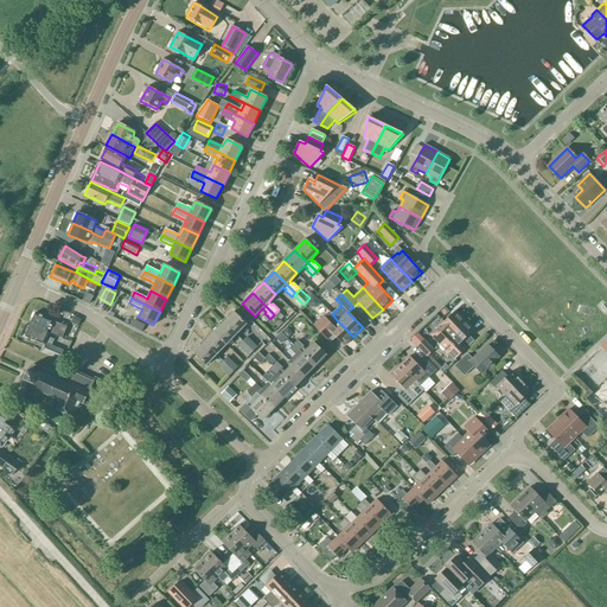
[(353,337),(338,321),(332,314),(328,311),(314,326),(327,339),(332,334),(343,346),(353,337)]
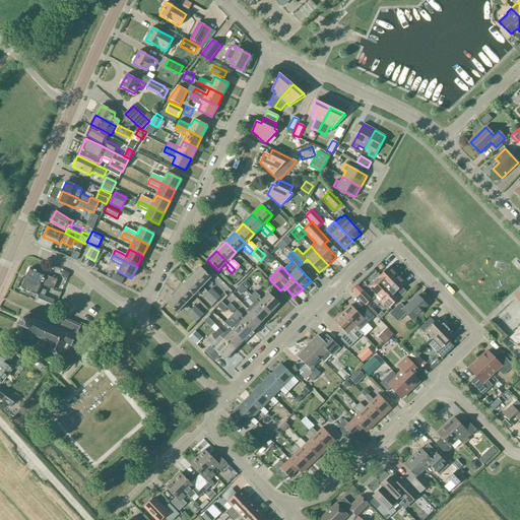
[(377,295),(398,275),(390,266),(369,286),(377,295)]
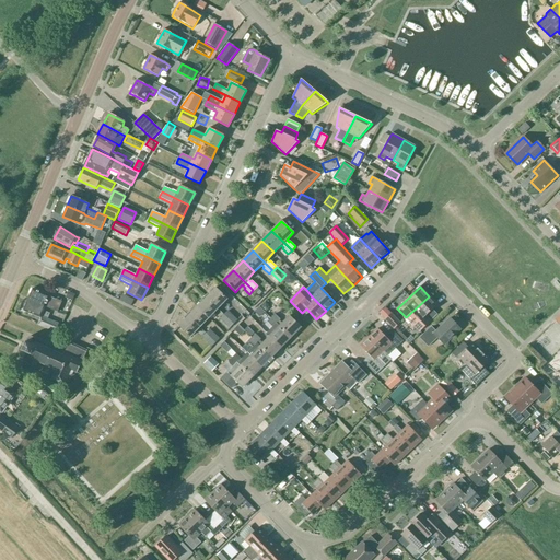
[(206,298),(218,308),(228,300),(216,288),(206,298)]
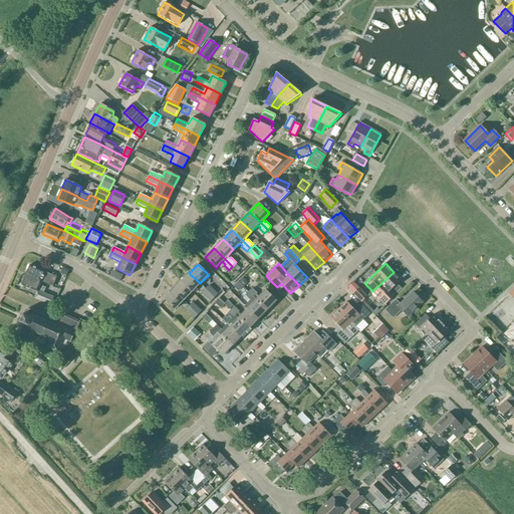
[(46,272),(29,265),(25,275),(41,282),(53,286),(57,277),(45,272),(46,272)]
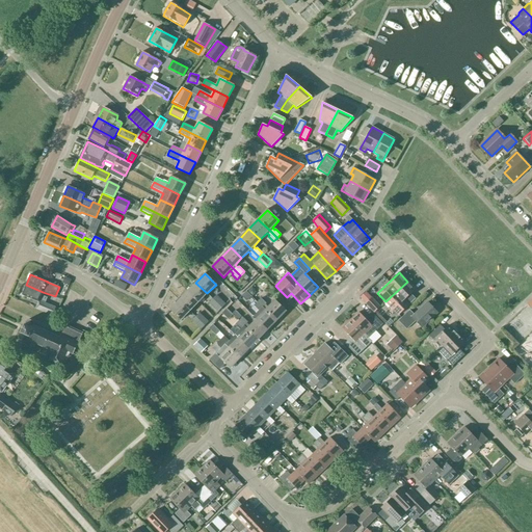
[(415,290),(407,282),(386,301),(398,315),(409,304),(404,300),(415,290)]
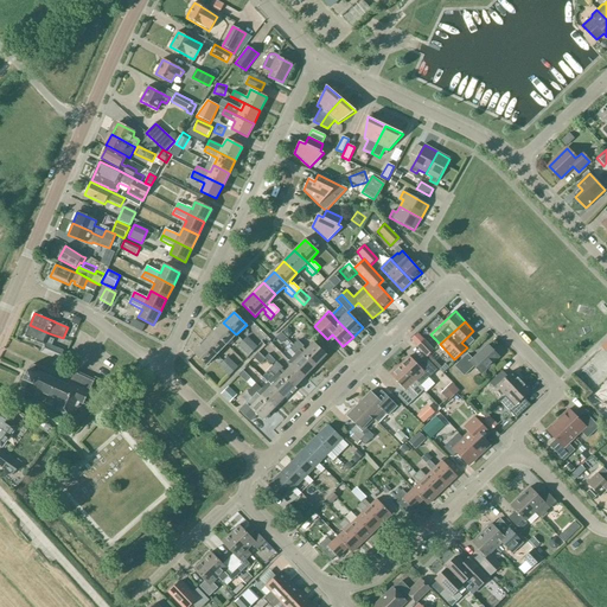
[(236,334),(223,323),(213,332),(227,345),(236,334)]
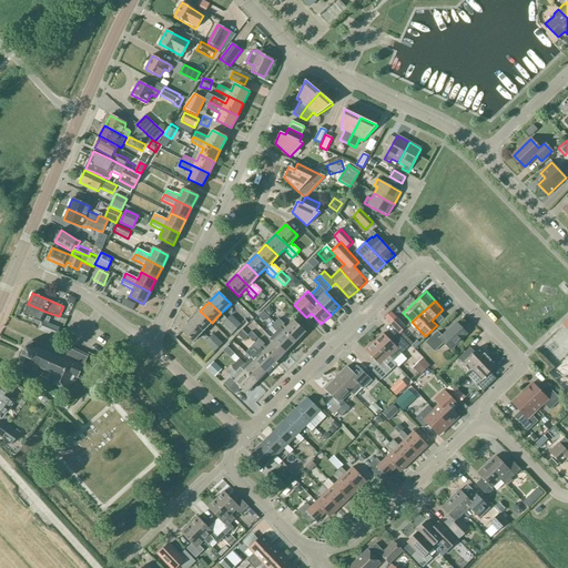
[(44,315),(46,312),(28,304),(23,315),(41,323),(48,325),(50,318),(44,315)]
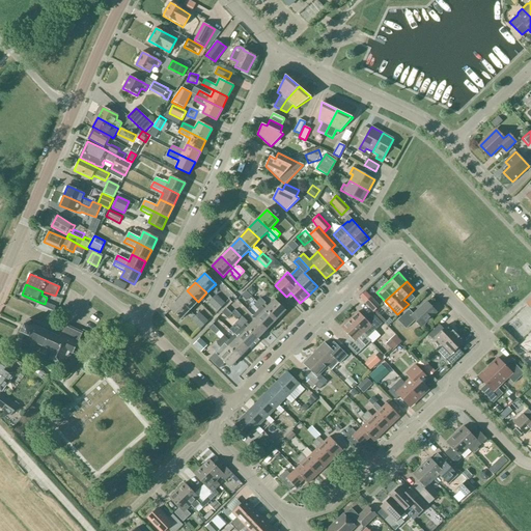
[(254,287),(247,289),(251,299),(258,297),(254,287)]
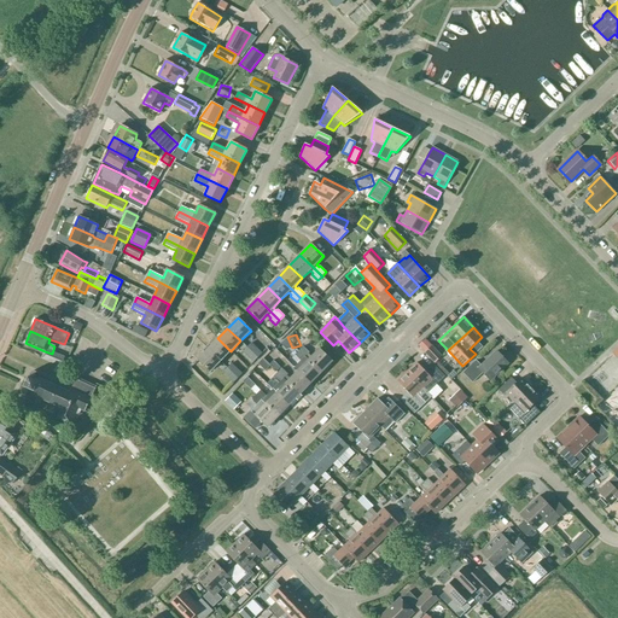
[(231,351),(217,338),(208,349),(220,361),(231,351)]
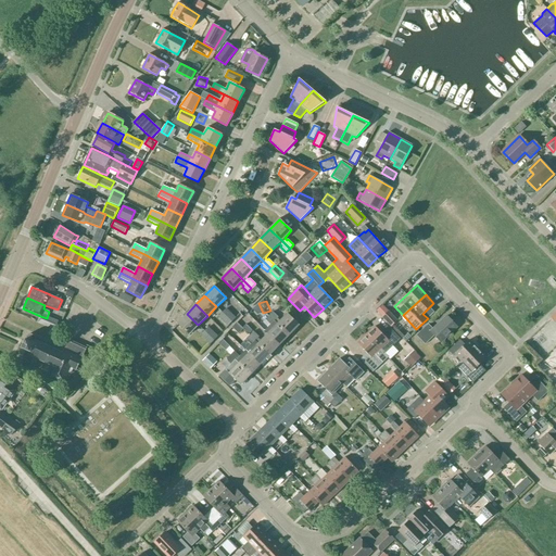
[(226,308),(223,313),(232,321),(236,318),(226,308)]
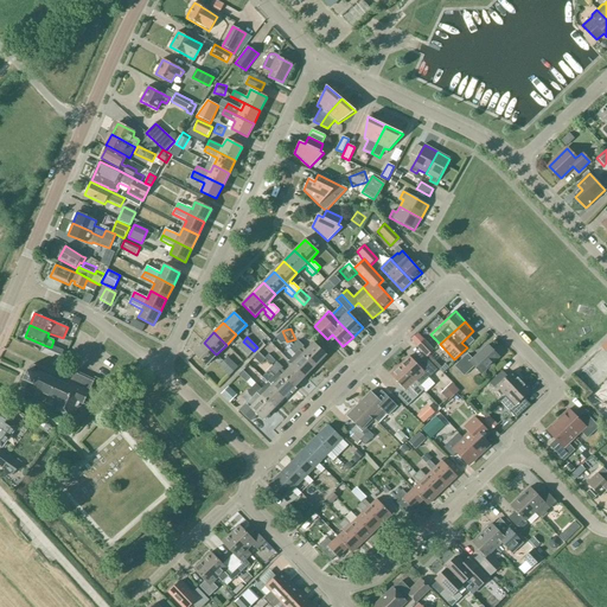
[(294,345),(315,366),(326,356),(313,343),(306,351),(302,347),(304,346),(298,340),(294,345)]
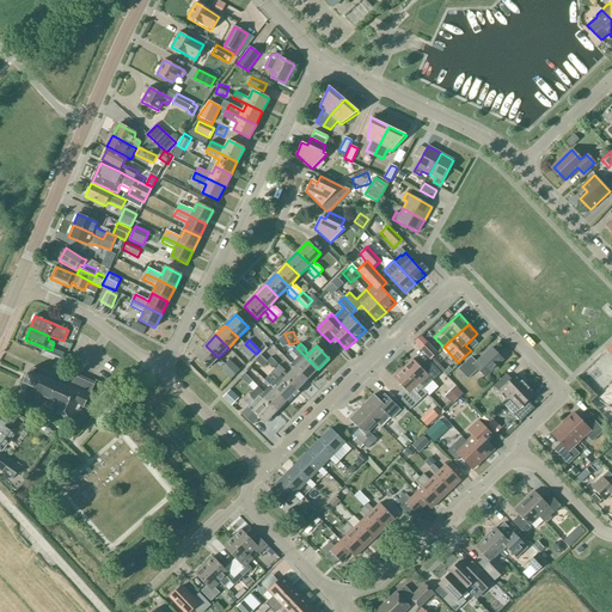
[(256,354),(245,344),(240,349),(251,359),(256,354)]
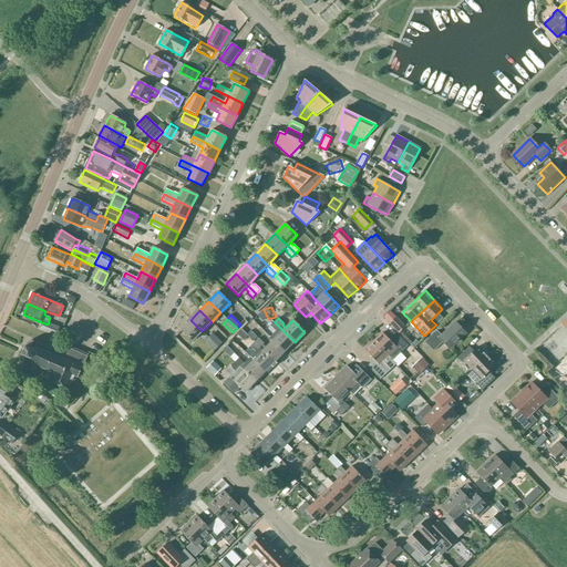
[(389,325),(398,334),(404,328),(394,319),(389,325)]
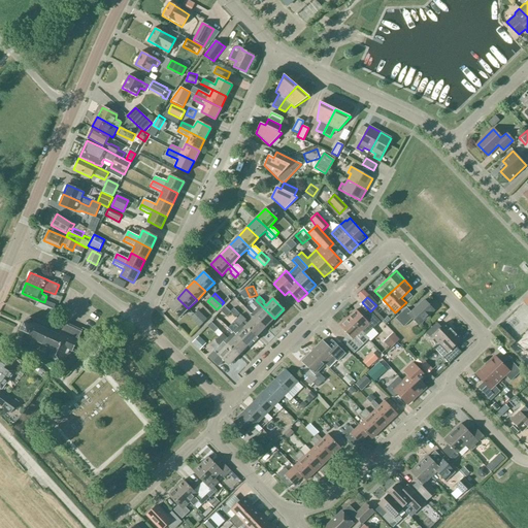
[(188,308),(177,298),(168,307),(179,318),(188,308)]
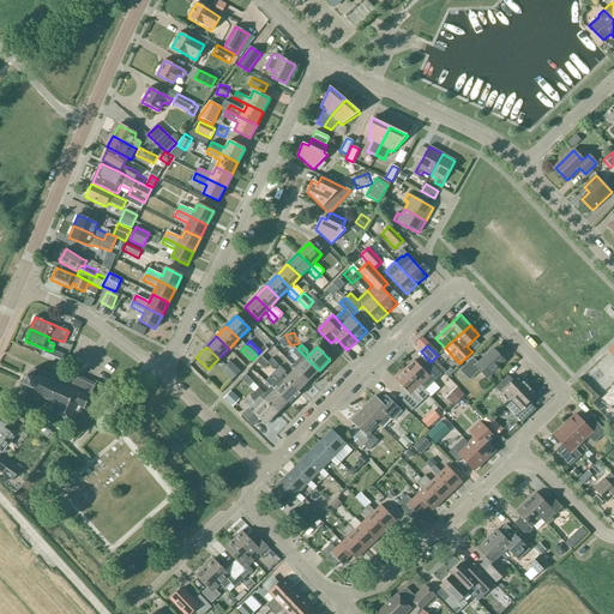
[(54,353),(52,351),(44,349),(41,356),(60,363),(62,356),(54,353)]
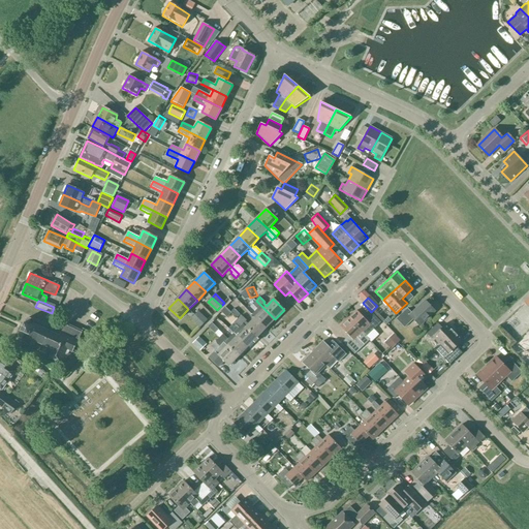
[(266,329),(275,319),(256,301),(252,304),(257,309),(258,308),(261,311),(254,317),(266,329)]
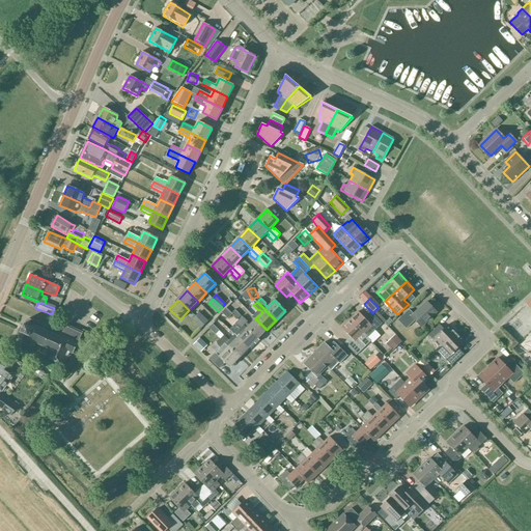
[(437,312),(426,302),(414,314),(409,309),(397,320),(406,329),(415,320),(421,327),(437,312)]
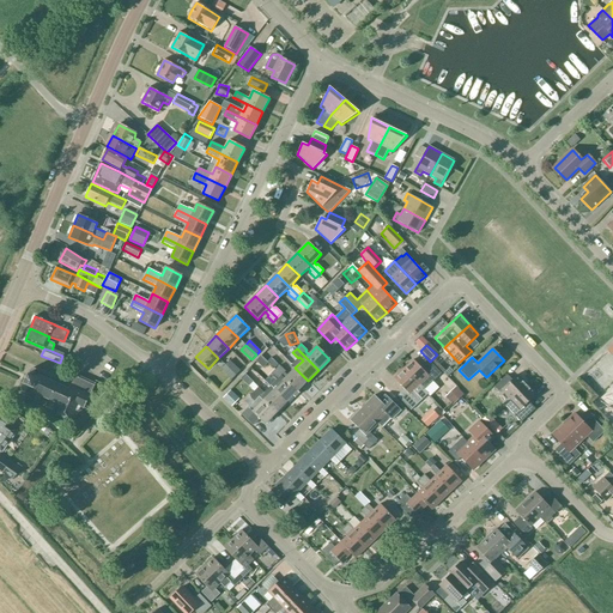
[(230,360),(225,365),(236,375),(240,371),(230,360)]
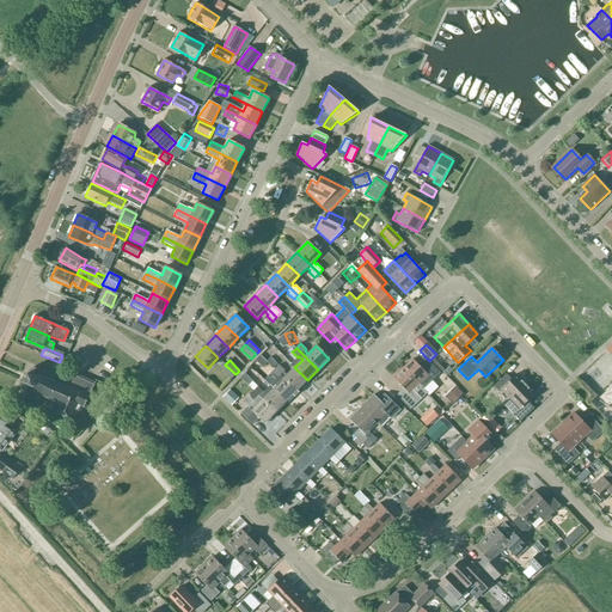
[(403,368),(423,390),(429,385),(441,373),(430,362),(424,367),(421,367),(412,360),(403,368)]
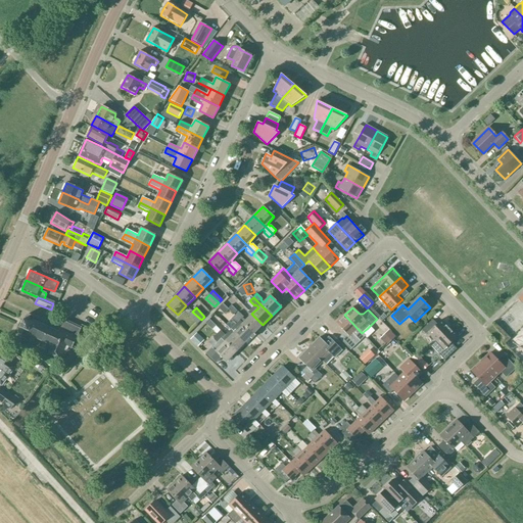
[(201,320),(192,312),(189,316),(197,324),(201,320)]
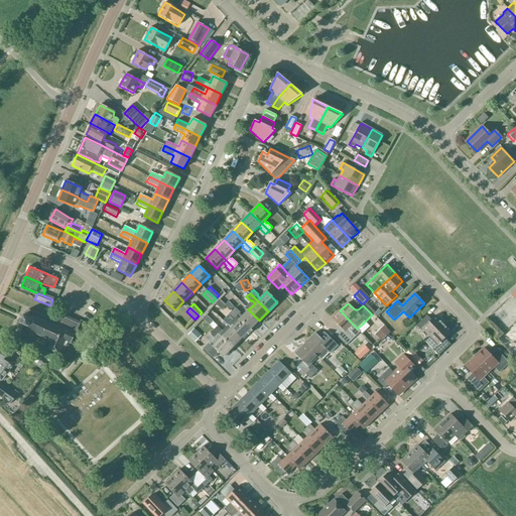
[(251,330),(259,320),(248,309),(242,316),(239,313),(240,312),(235,307),(232,311),(251,330)]
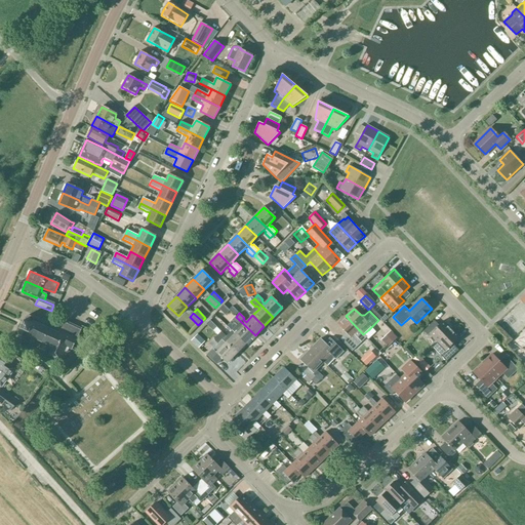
[(28,339),(31,338),(31,337),(52,348),(48,356),(63,362),(67,354),(73,357),(76,351),(72,350),(82,328),(65,321),(59,333),(38,323),(37,319),(29,316),(26,317),(24,320),(19,329),(18,332),(19,335),(28,339)]
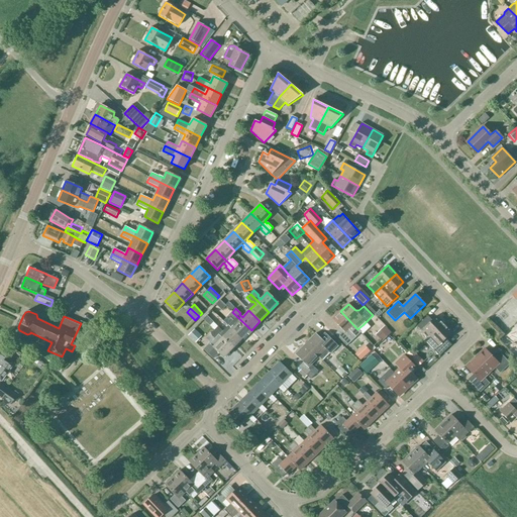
[(357,329),(340,311),(332,319),(341,329),(334,335),(346,346),(360,333),(357,329)]
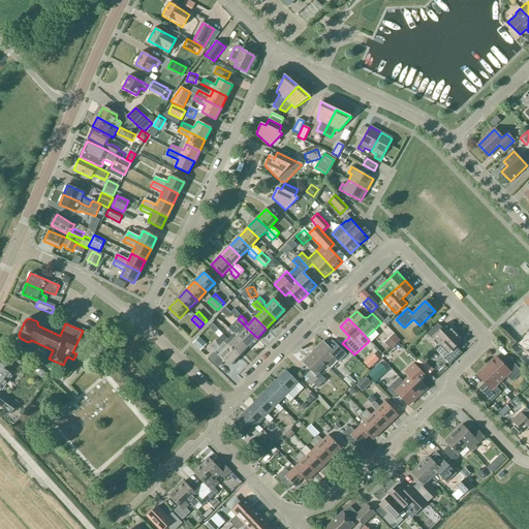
[(257,338),(238,319),(235,322),(239,328),(234,334),(247,347),(253,342),(254,343),(258,339),(257,338)]
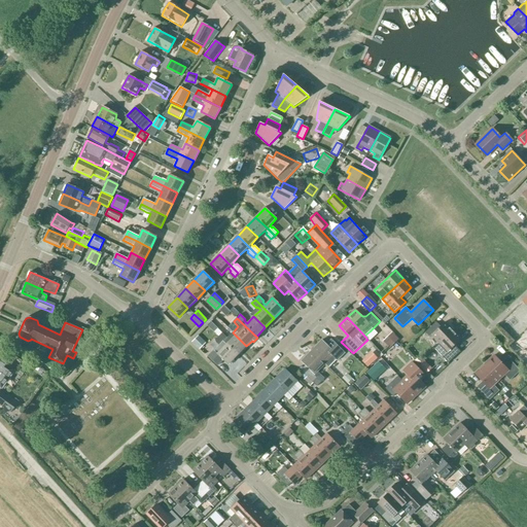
[(431,336),(440,344),(453,330),(445,322),(441,326),(435,322),(425,332),(429,338),(431,336)]
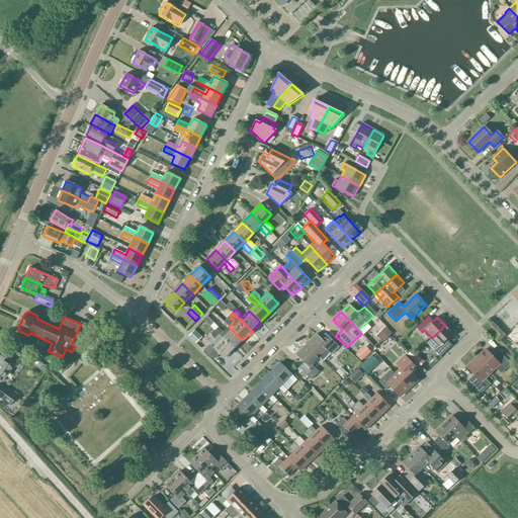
[(97,320),(93,325),(98,330),(103,326),(97,320)]
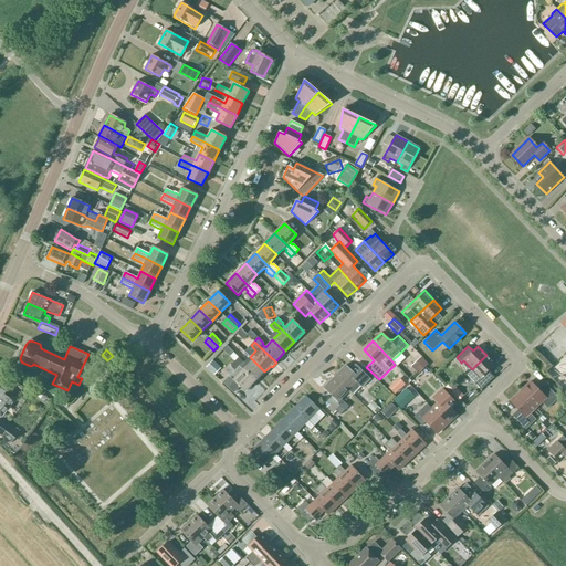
[(426,353),(416,362),(422,369),(432,360),(426,353)]
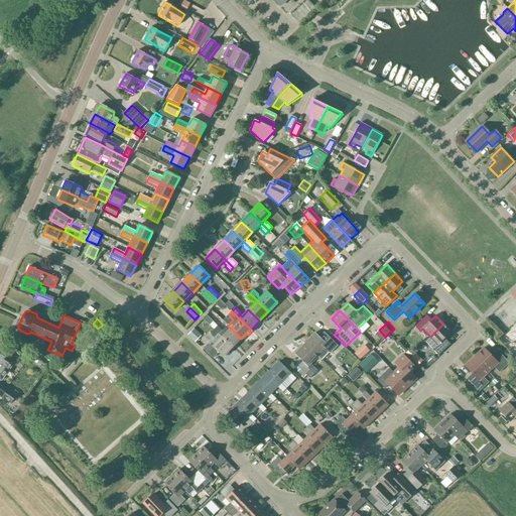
[(443,324),(430,337),(425,342),(438,356),(450,345),(445,339),(452,333),(443,324)]
